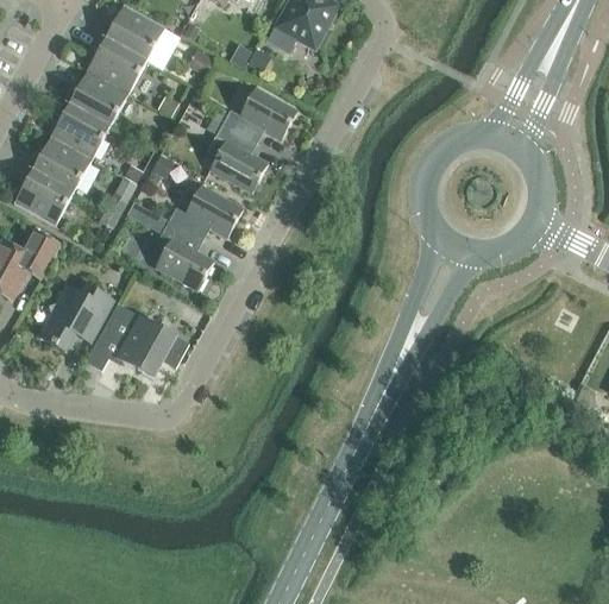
[(340,4),(333,0),(287,0),(267,38),(289,51),(296,38),(315,49),(340,4)]
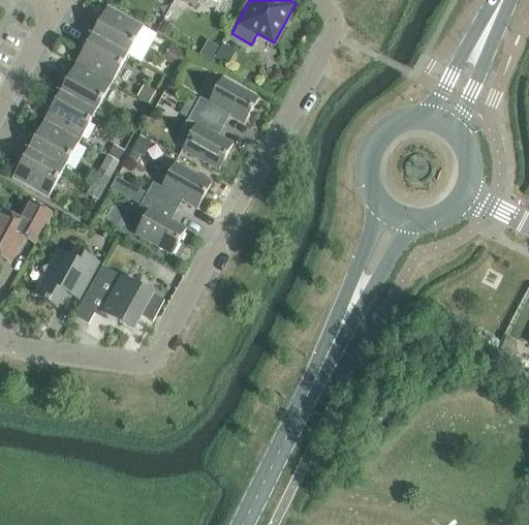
[(107,2),(97,21),(93,18),(86,29),(127,52),(143,23),(107,2)]
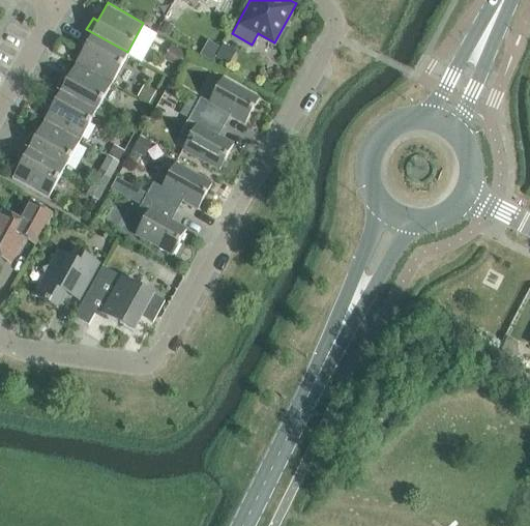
[(159,28),(168,32),(172,24),(165,20),(159,28)]
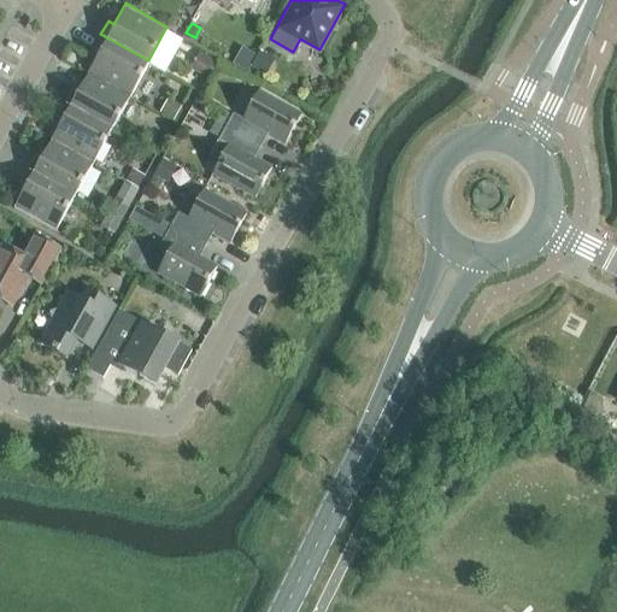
[(129,94),(148,60),(100,34),(93,47),(99,51),(88,70),(129,94)]
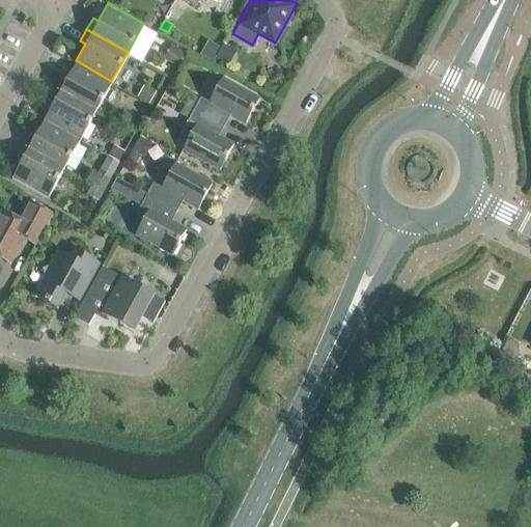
[(235,48),(223,40),(216,53),(229,60),(235,48)]
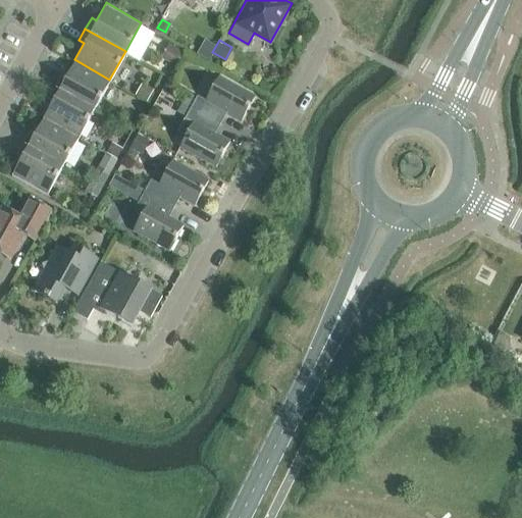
[(169,42),(161,55),(174,62),(183,49),(169,42)]
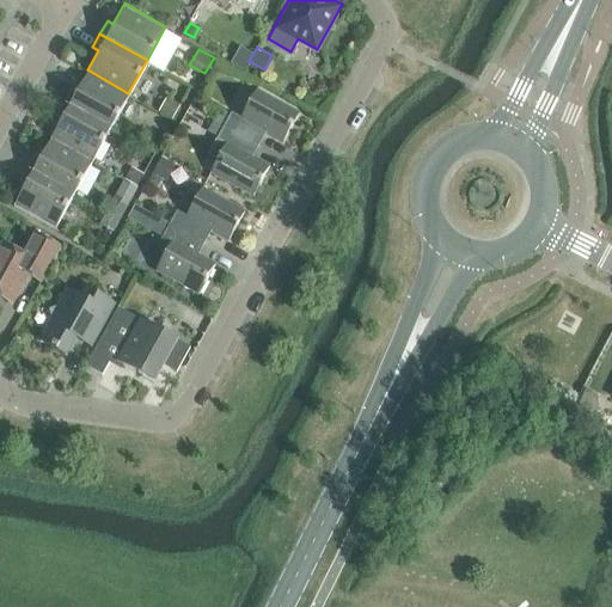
[(110,126),(128,93),(87,69),(77,90),(71,86),(63,99),(110,126)]
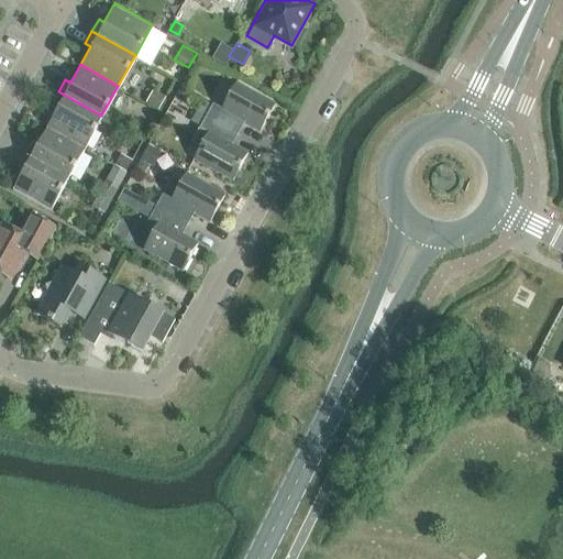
[(211,101),(206,112),(232,128),(239,117),(260,129),(275,101),(235,80),(221,106),(212,100),(211,101)]
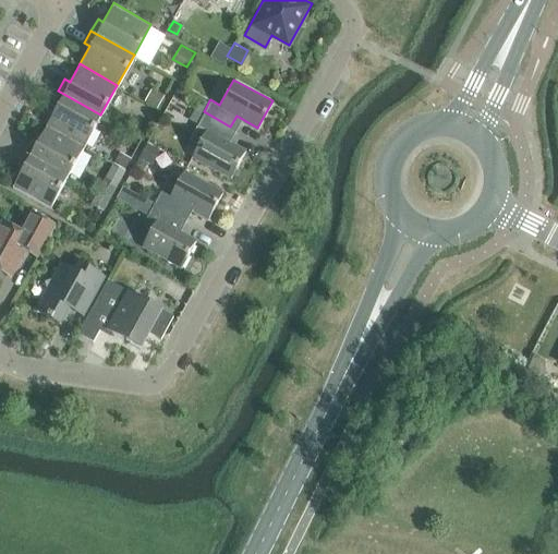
[(153,87),(145,98),(155,105),(161,93),(153,87)]
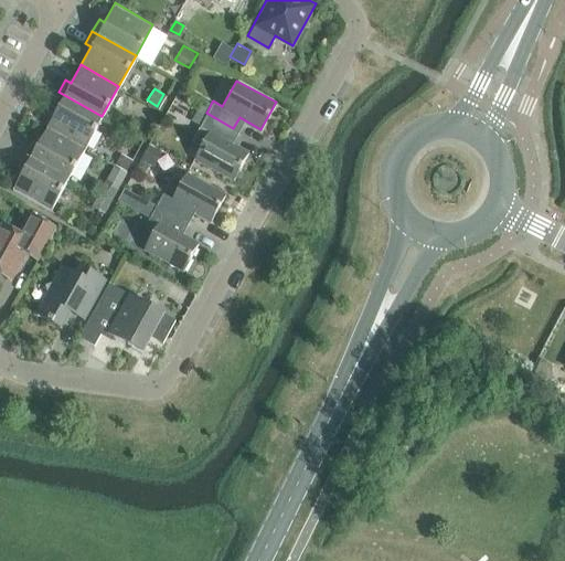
[(56,107),(46,126),(85,147),(102,116),(59,92),(52,104),(56,107)]
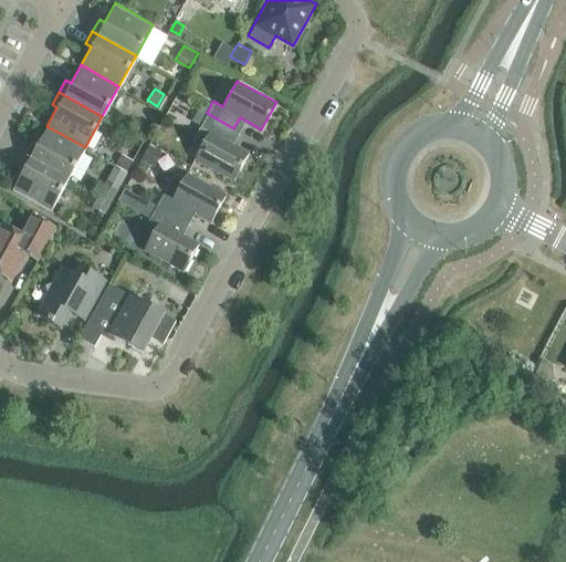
[(207,113),(212,102),(203,97),(198,108),(207,113)]
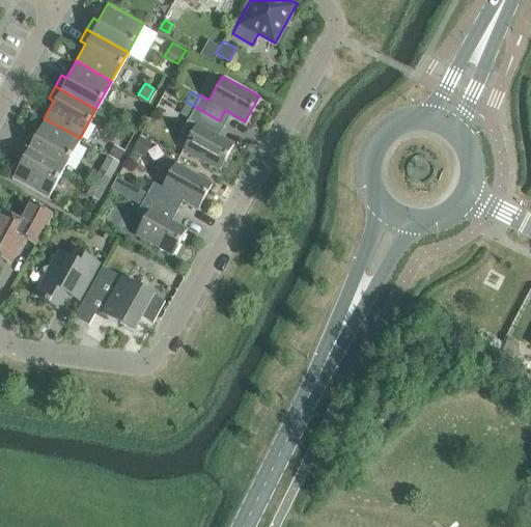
[(194,106),(186,102),(180,111),(189,116),(194,106)]
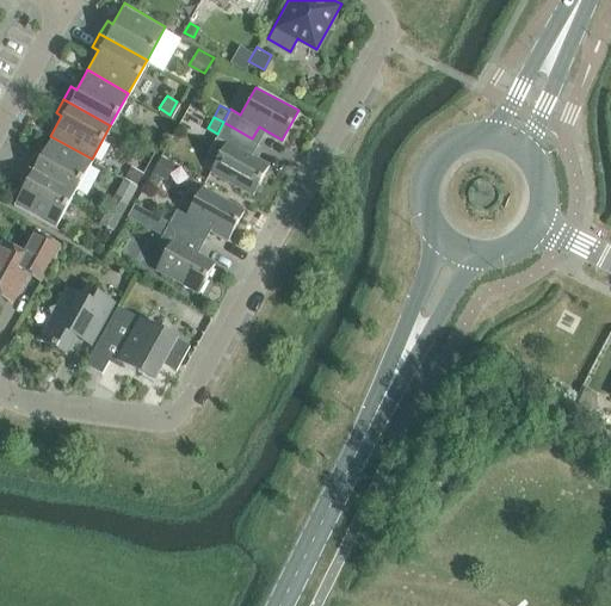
[(246,150),(252,138),(223,122),(217,134),(216,135),(226,141),(210,168),(253,192),(269,162),(246,150)]
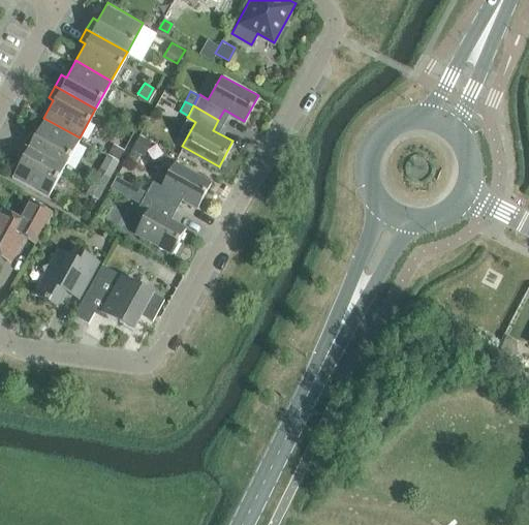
[(63,165),(80,137),(43,118),(34,134),(29,132),(23,144),(63,165)]
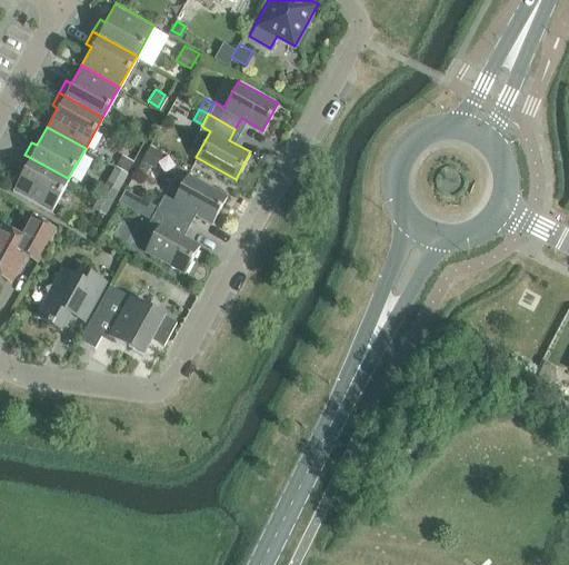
[(151,144),(142,158),(153,165),(161,150),(151,144)]
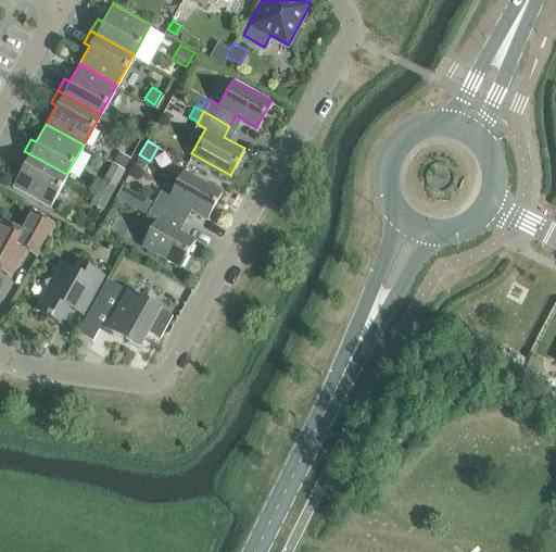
[(113,160),(124,165),(129,155),(118,149),(113,160)]
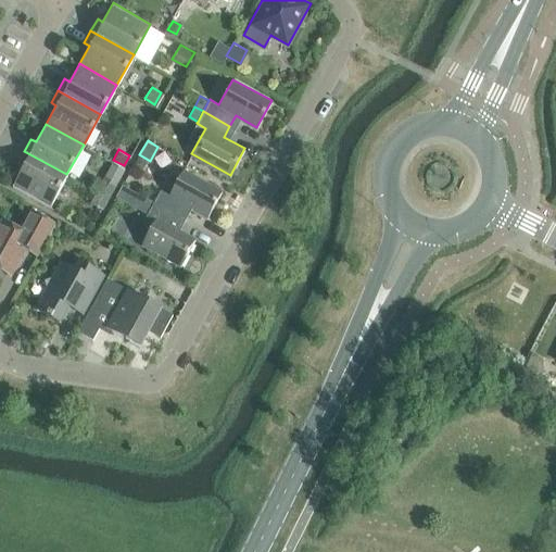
[(12,184),(50,205),(66,174),(24,151),(17,163),(23,165),(12,184)]
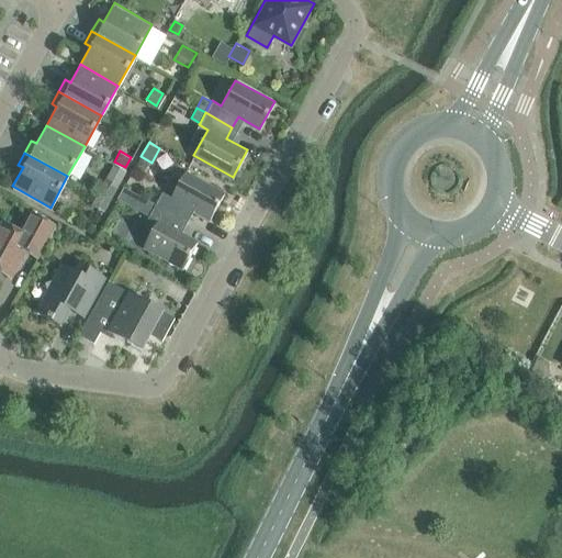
[(188,207),(209,219),(224,191),(184,170),(170,196),(161,190),(155,202),(182,218),(188,207)]
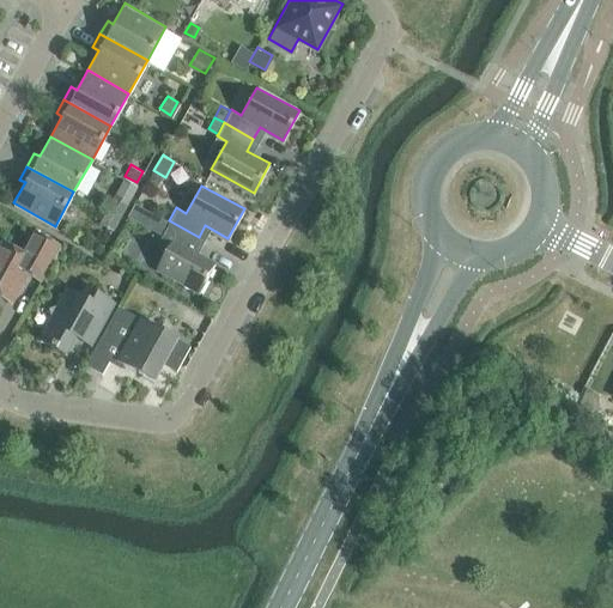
[(117,217),(128,198),(116,192),(105,210),(107,211),(116,216),(117,217)]
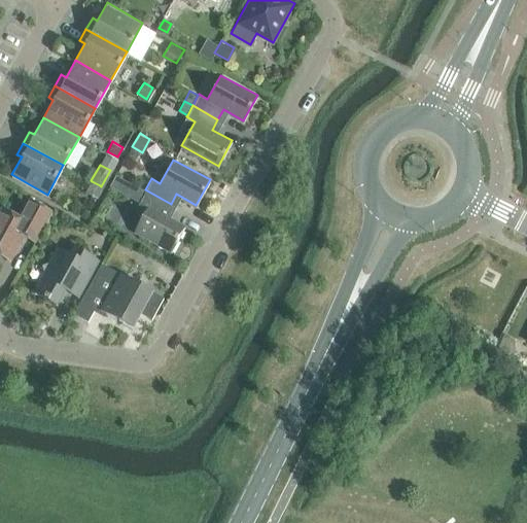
[(116,173),(109,185),(126,195),(133,182),(116,173)]
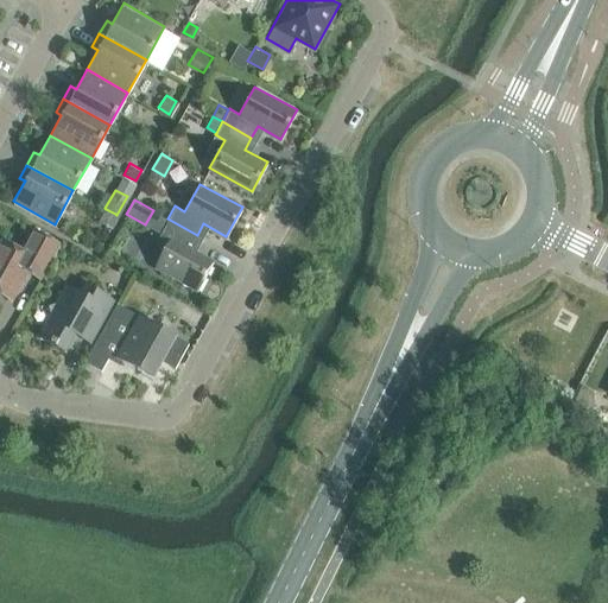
[(105,222),(109,224),(115,214),(106,209),(103,215),(105,222)]
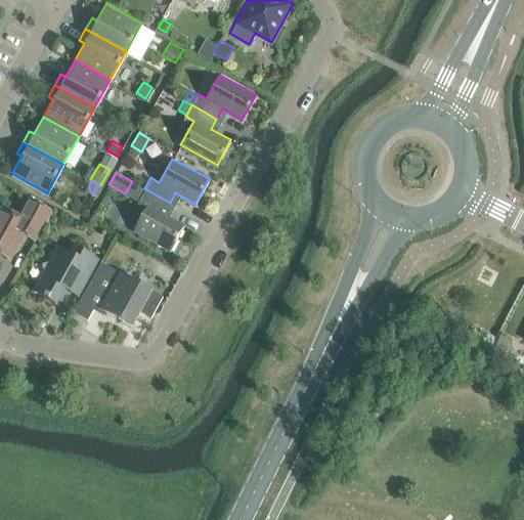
[(133,228),(170,249),(183,224),(164,213),(170,203),(144,188),(136,205),(138,212),(141,214),(133,228)]
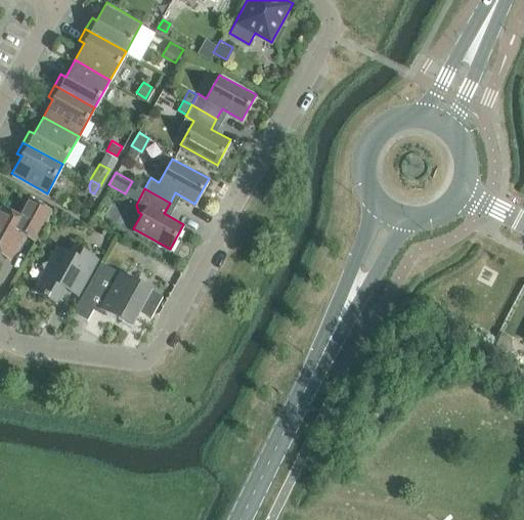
[(0,209),(0,251),(9,257),(27,224),(40,231),(51,210),(30,198),(19,216),(2,206),(0,209)]
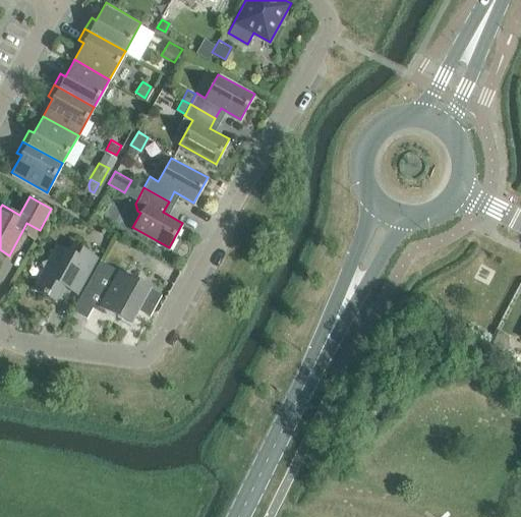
[(44,268),(34,287),(56,299),(64,285),(77,292),(97,256),(74,244),(70,251),(57,244),(50,257),(41,261),(44,268)]
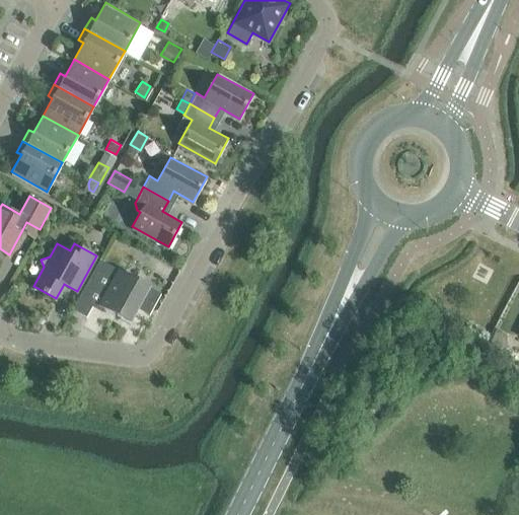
[(94,301),(130,320),(137,306),(149,313),(161,292),(99,258),(72,307),(86,315),(94,301)]
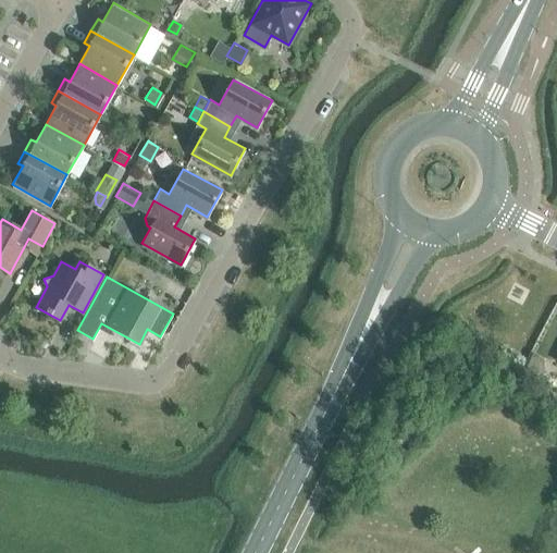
[(527,359),(520,371),(537,380),(543,368),(527,359)]
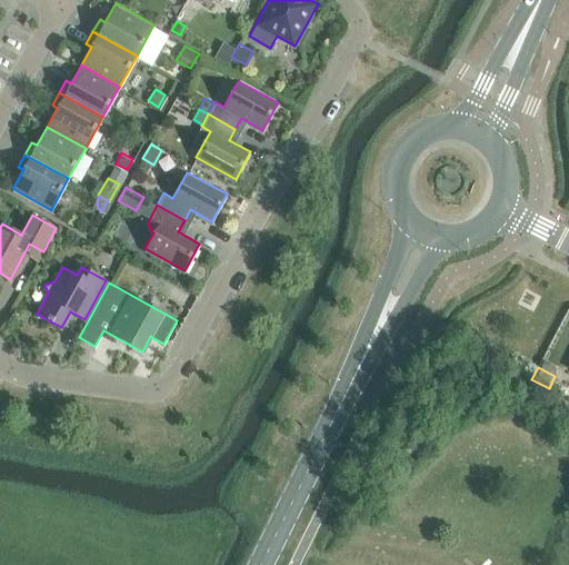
All buildings are outlined.
